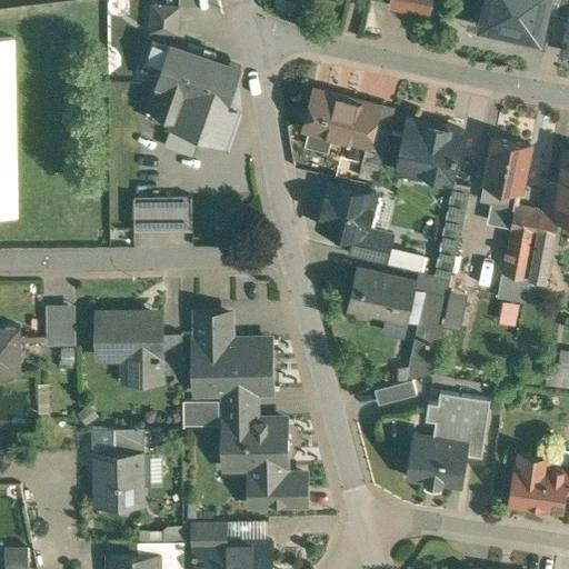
[(430,0),(391,0),(392,2),(391,6),(429,12),(430,0)]
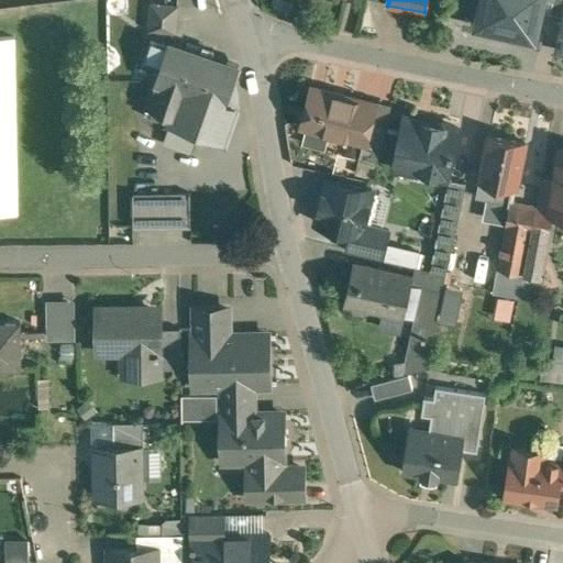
[(483,0),(478,24),(499,30),(500,32),(508,33),(510,32),(510,31),(534,36),(540,11),(542,0),(483,0)]
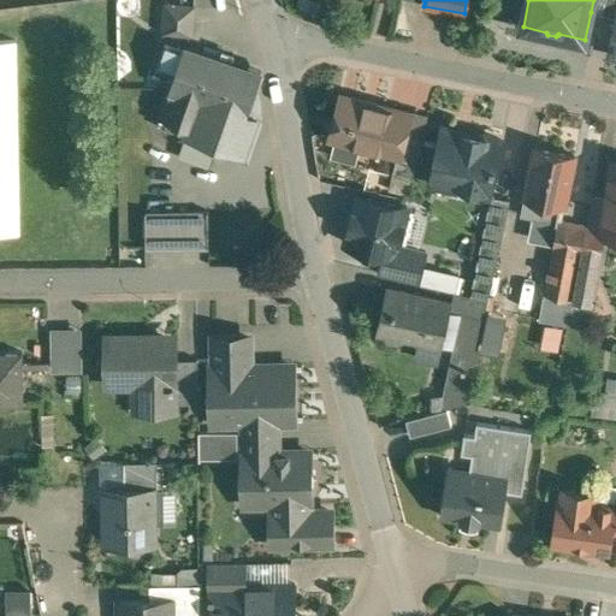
[(606,0),(593,0),(591,12),(603,15),(606,0)]
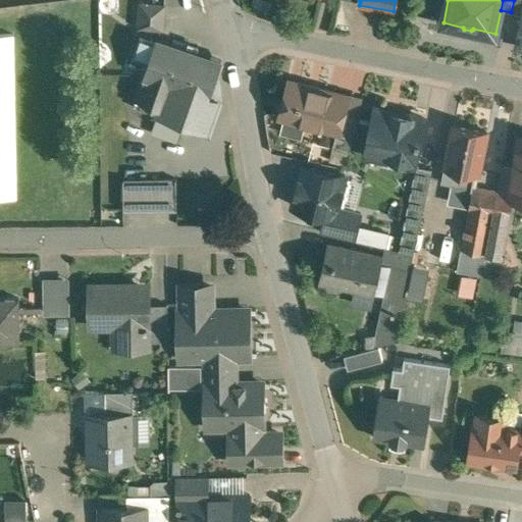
[(521,0),(514,0),(511,12),(521,14),(521,0)]
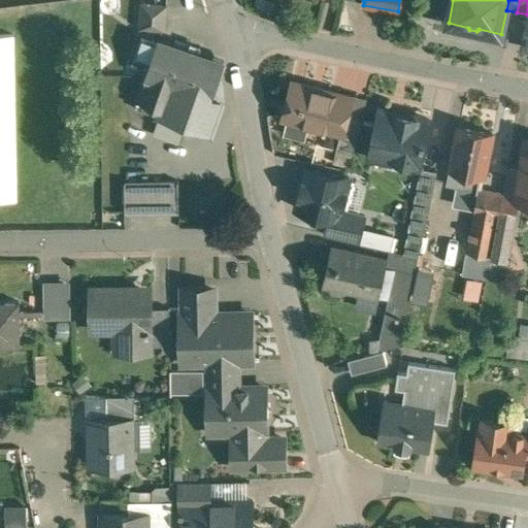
[(166,7),(142,5),(142,9),(137,9),(137,5),(132,5),(132,8),(124,8),(122,28),(165,31),(166,7)]
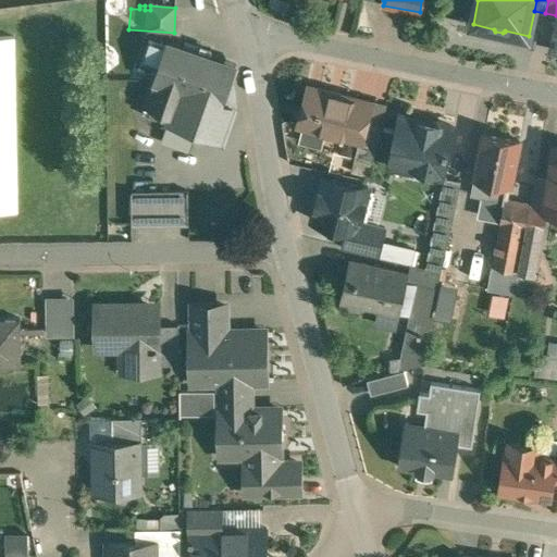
[(235,67),(168,42),(166,45),(162,44),(157,60),(160,61),(144,106),(170,115),(168,122),(219,140),(232,107),(230,89),(227,88),(235,67)]
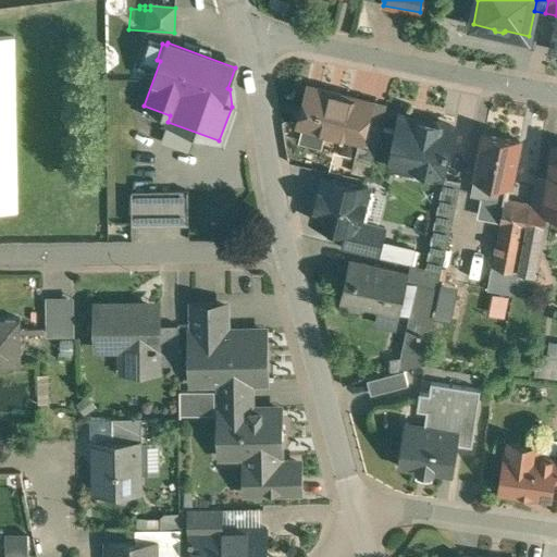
[(371,104),(309,88),(299,126),(359,141),(361,141),(367,122),(371,104)]
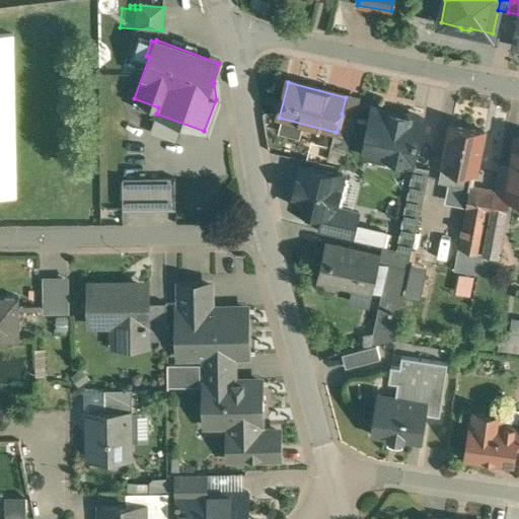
[(423,119),(373,107),(363,153),(384,158),(382,164),(401,168),(411,163),(411,164),(414,161),(423,119)]
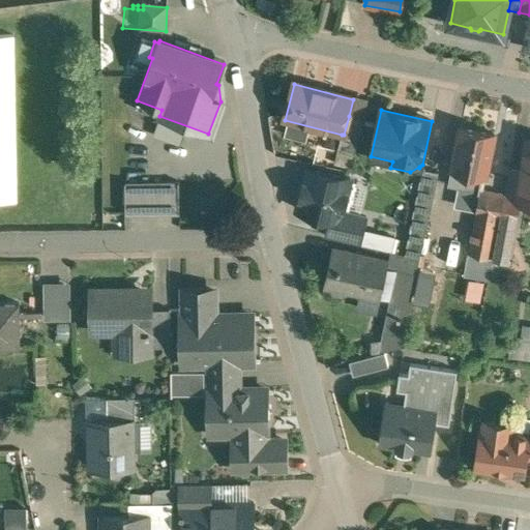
[(349,116),(344,135),(342,135),(337,151),(354,156),(363,120),(349,116)]
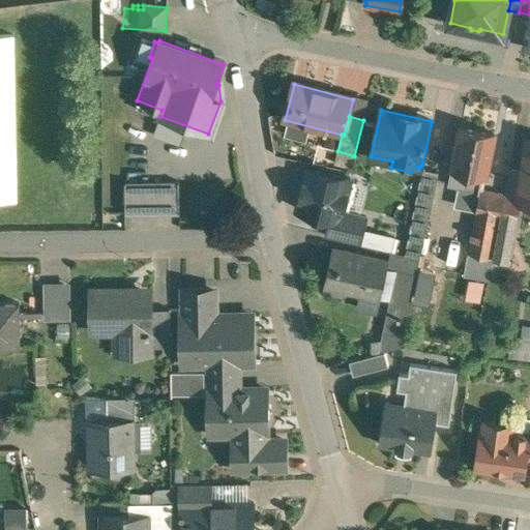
[(495,135),(460,127),(451,170),(448,184),(480,190),(480,189),(479,189),(482,177),(487,177),(495,135)]
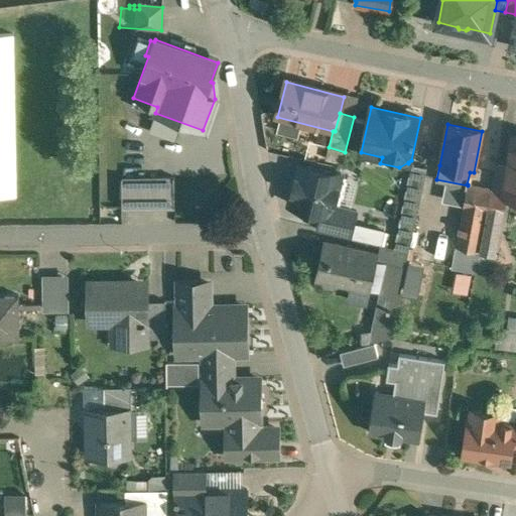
[(515,137),(514,137),(508,168),(506,180),(508,180),(506,191),(507,191),(507,196),(515,197),(515,137)]
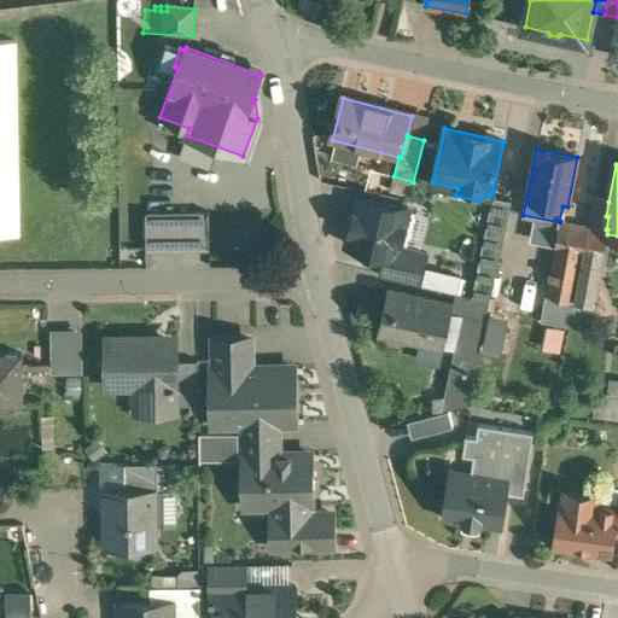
[(512,202),(494,197),(493,198),(485,235),(505,239),(512,202)]
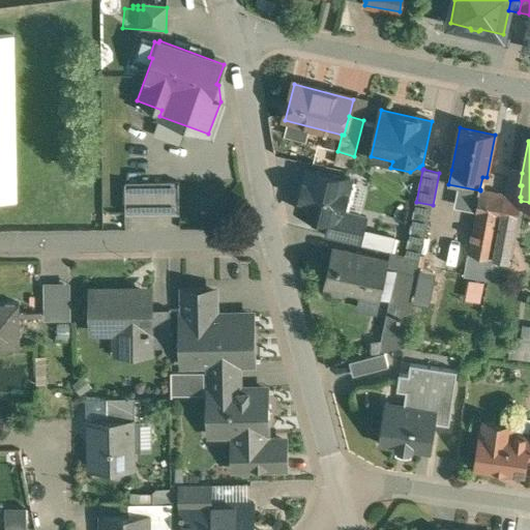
[(350,179),(307,170),(298,211),(330,218),(341,222),(342,213),(350,179)]
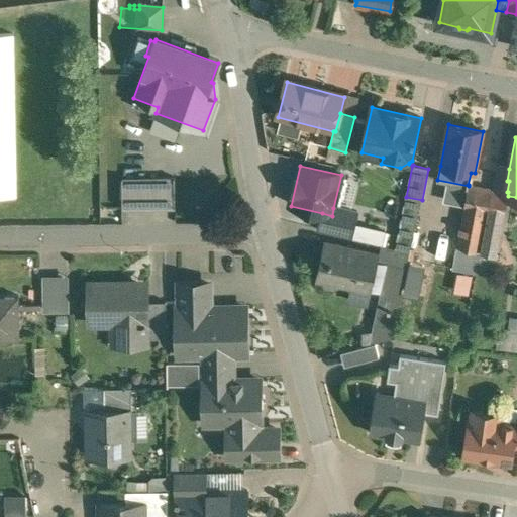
[(509,169),(497,167),(493,189),(507,192),(509,181),(507,181),(509,169)]
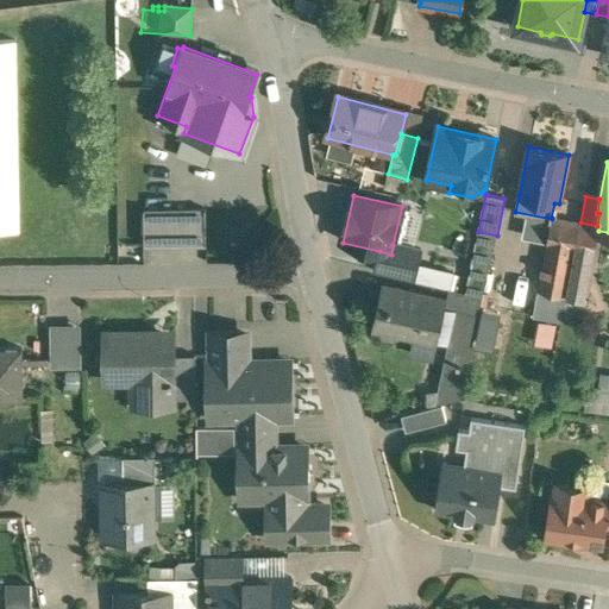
[(206,211),(144,211),(144,246),(206,246),(206,211)]
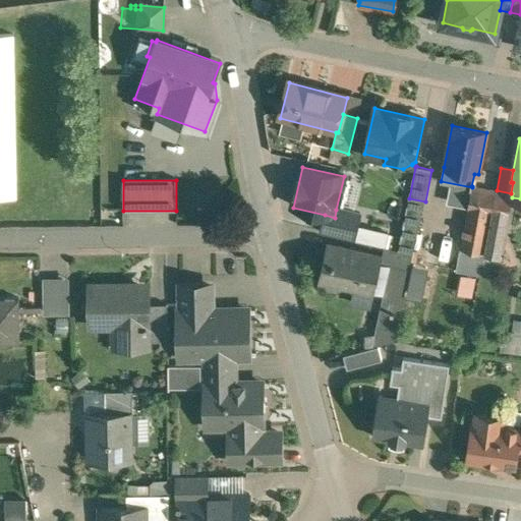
[(497,190),(472,186),(472,187),(467,211),(491,215),(497,190)]
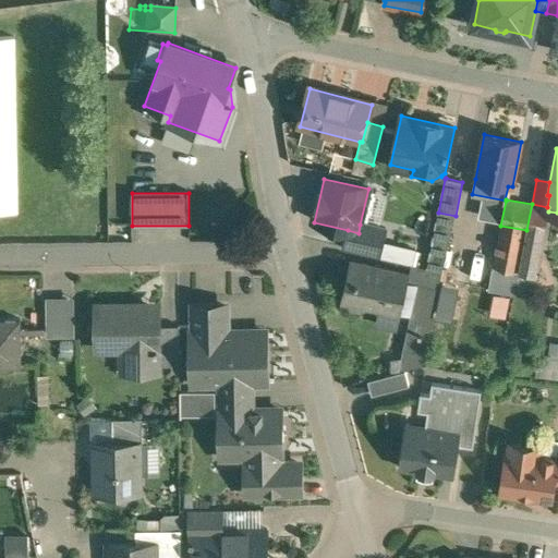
[(547,207),(532,204),(526,230),(544,233),(548,211),(548,207),(547,207)]
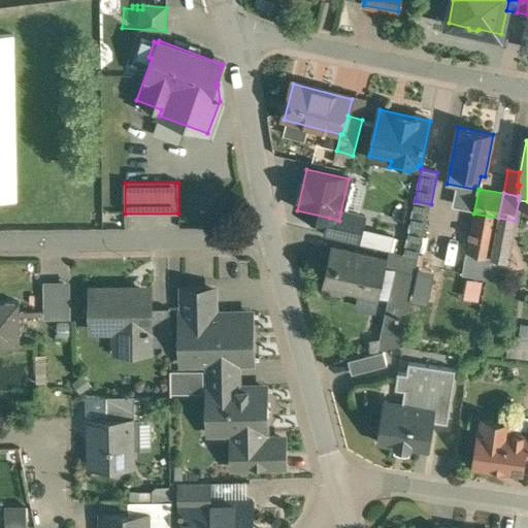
[(431,204),(415,201),(403,255),(419,258),(431,204)]
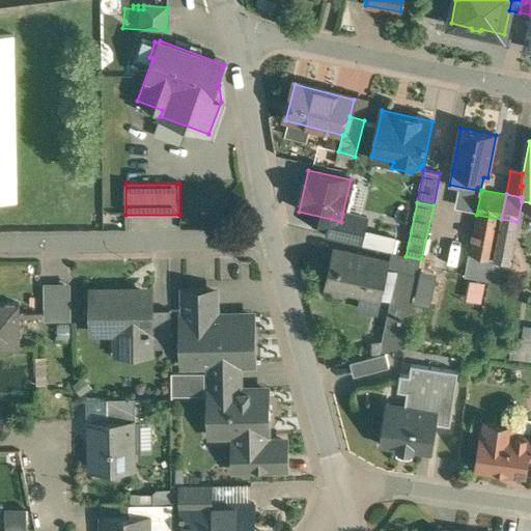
[(367,220),(342,214),(341,222),(331,219),(327,238),(361,246),(367,220)]
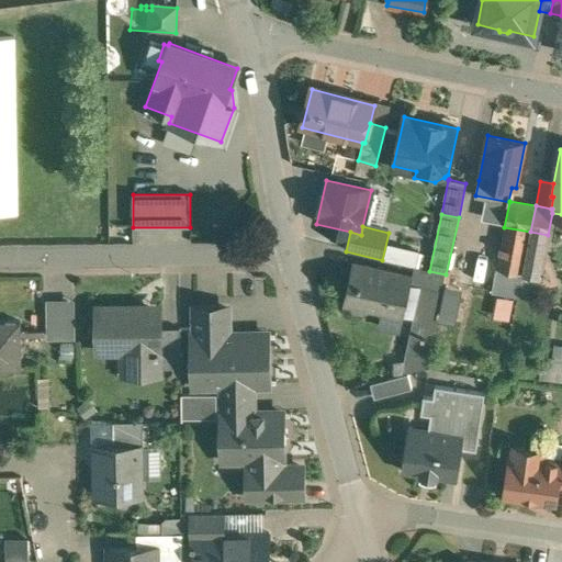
[(530,232),(504,227),(496,268),(523,273),(530,232)]
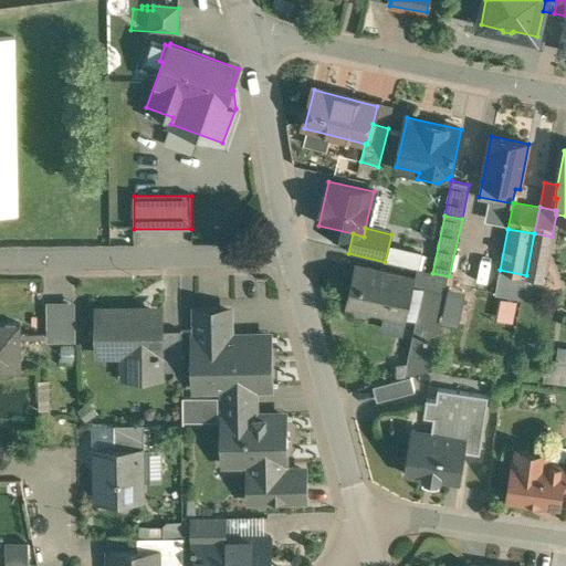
[(552,237),(534,233),(526,275),(544,279),(552,237)]
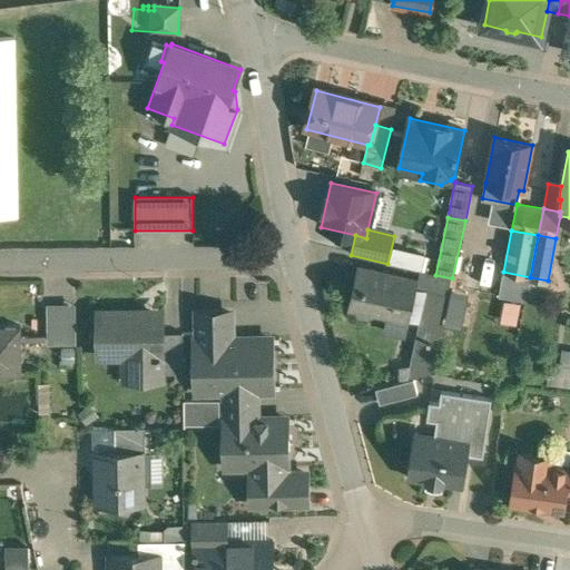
[(418,282),(359,267),(349,308),(409,322),(418,282)]
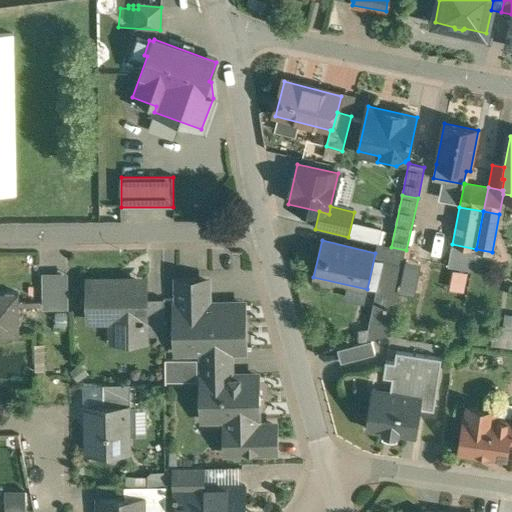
[(391,247),(381,245),(378,260),(387,262),(403,266),(406,250),(391,247)]
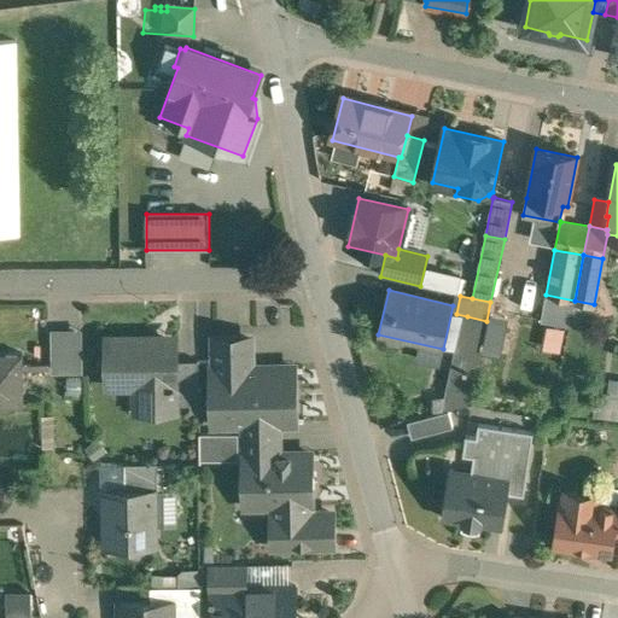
[(467,316),(445,412),(468,406),(487,321),(467,316)]
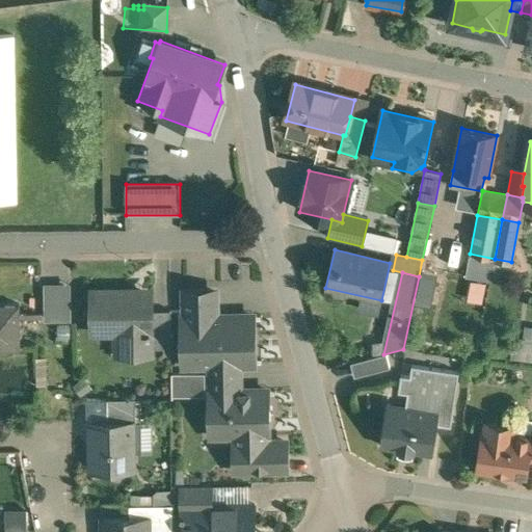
[(152,296),(129,296),(129,293),(94,293),(94,334),(127,334),(127,354),(153,354),(153,349),(152,316),(152,296)]
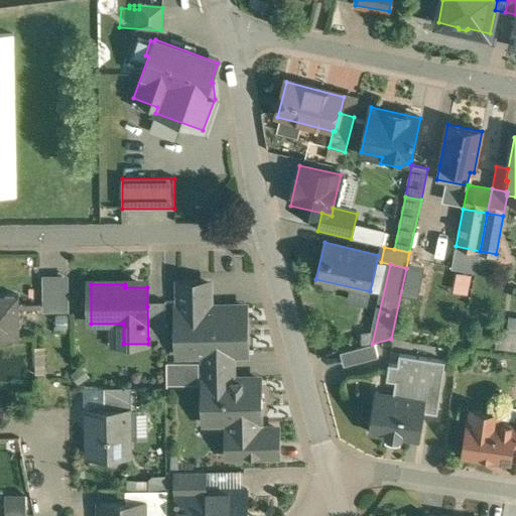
[(244,307),(209,308),(209,284),(180,285),(180,309),(178,309),(179,356),(206,355),(207,381),(231,381),(230,355),(245,354),(244,307)]
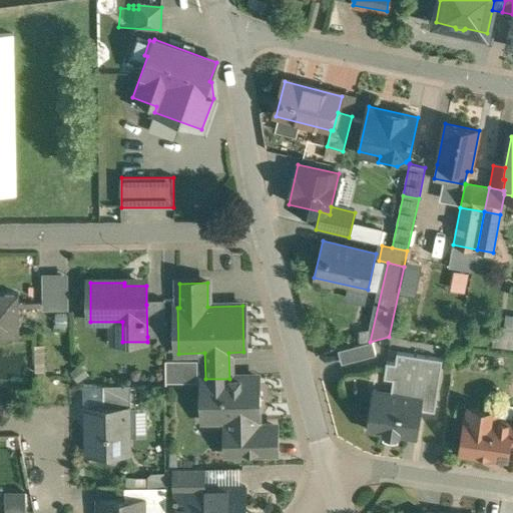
[(18,294),(0,294),(0,337),(19,337),(18,294)]
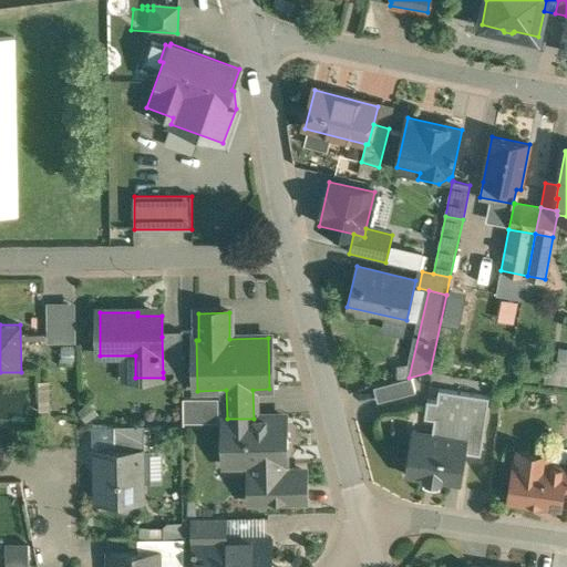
[(182,337),(162,337),(163,372),(183,372),(182,337)]
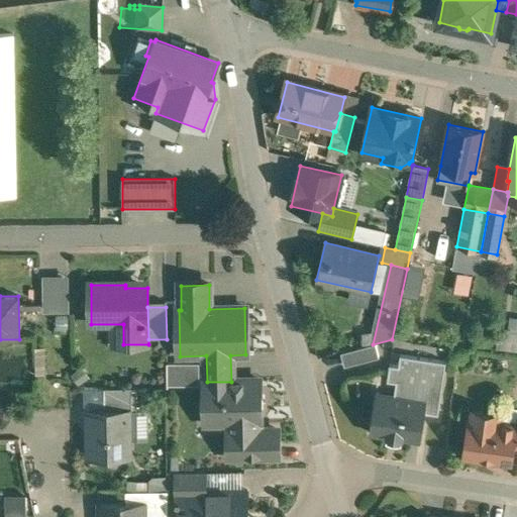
[(516,332),(508,331),(505,348),(516,350),(516,332)]
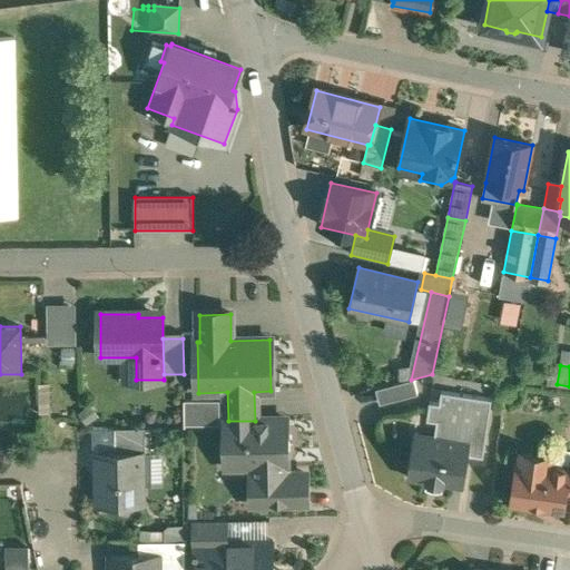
[(414,380),(401,383),(405,397),(418,394),(414,380)]
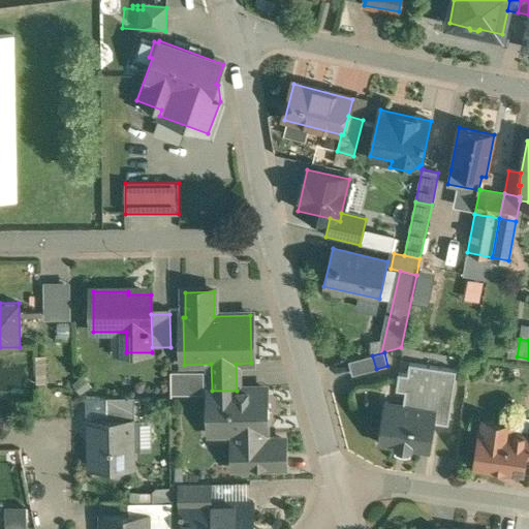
[(372,355),(349,362),(352,375),(376,369),(372,355)]
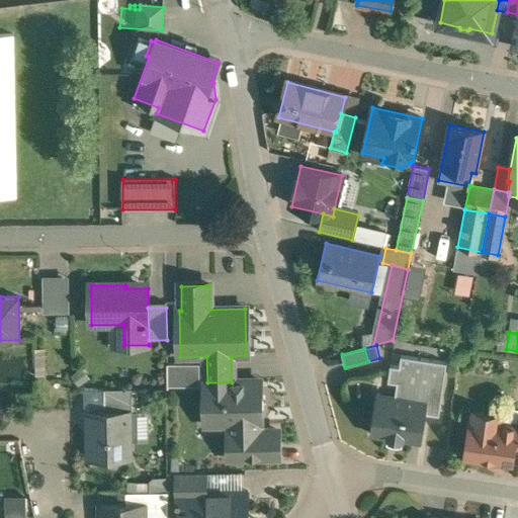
[(447,362),(402,355),(400,366),(391,365),(389,381),(398,382),(396,396),(427,401),(425,413),(439,415),(447,362)]
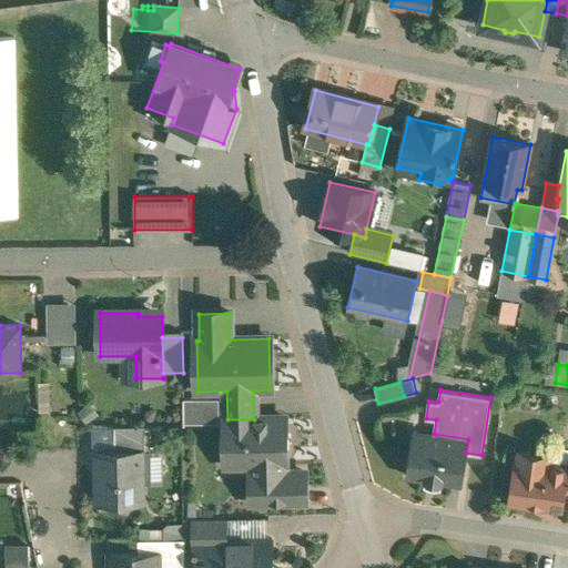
[(219,399),(183,399),(183,424),(219,424),(219,399)]
